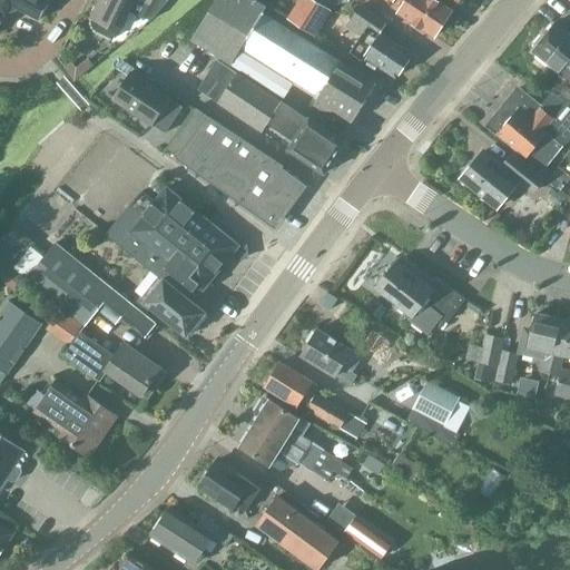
[(0,0),(0,27),(11,5),(17,8),(17,9),(39,21),(48,3),(45,1),(45,0),(0,0)]
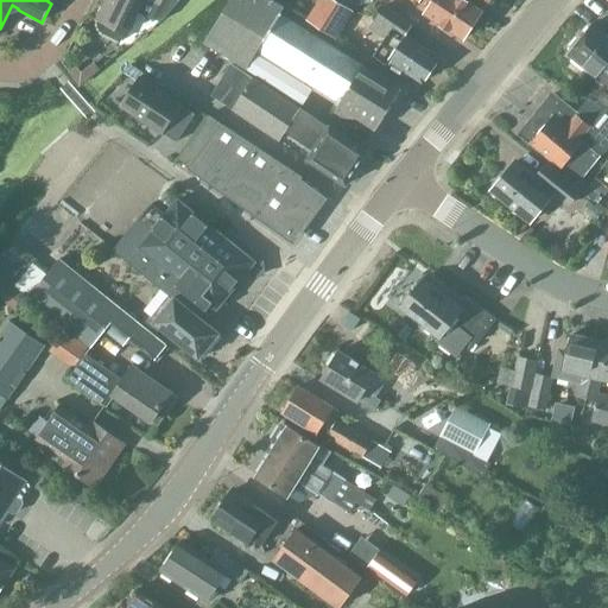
[(181,2),(176,0),(108,0),(99,19),(125,32),(135,12),(154,20),(156,19),(162,23),(181,2)]
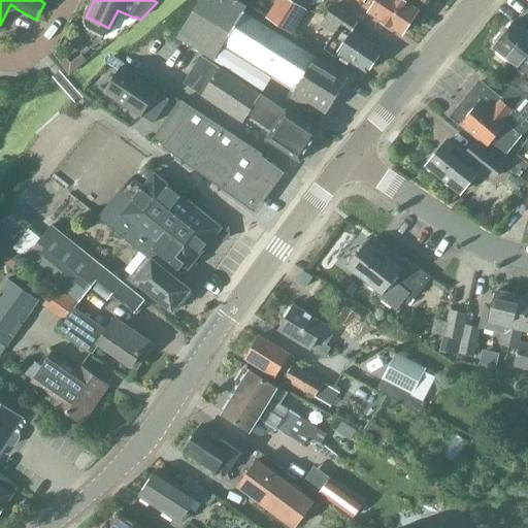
[(203,0),(180,36),(218,60),(245,13),(250,7),(237,0),(203,0)]
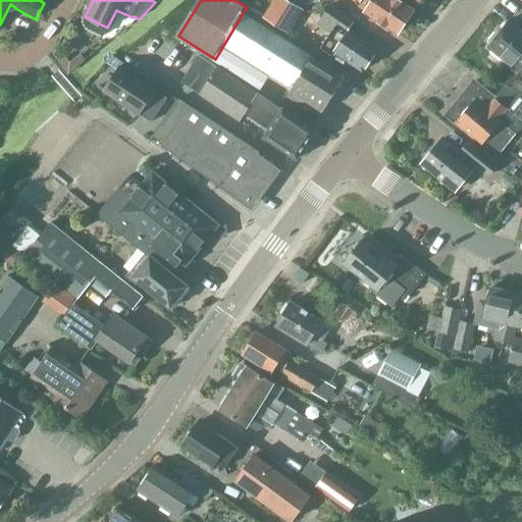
[(290,34),(305,9),(290,0),(274,0),(264,18),(290,34)]
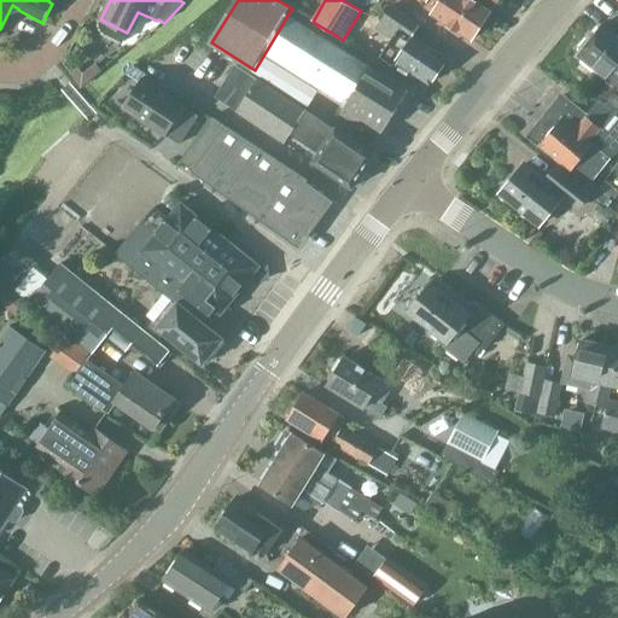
[(438,0),(442,3),(433,16),(472,41),(491,12),(472,0),(438,0)]
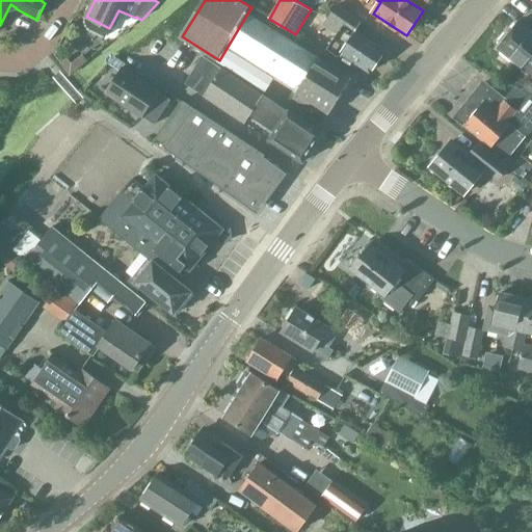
[(337,6),(328,19),(343,28),(331,46),(369,72),(371,69),(372,70),(374,68),(378,67),(383,59),(382,56),(383,54),(382,53),(384,51),(356,31),(362,23),(337,6)]
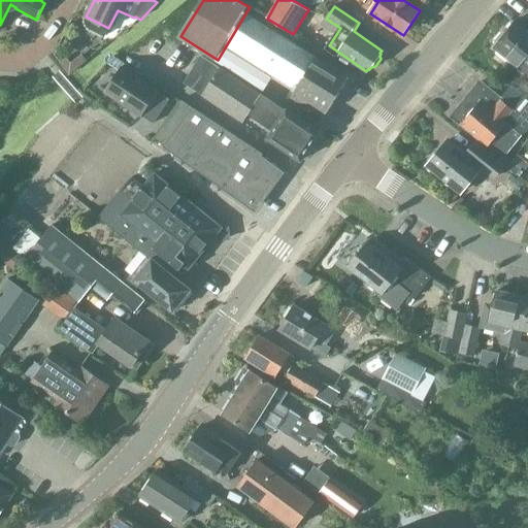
[(245,13),(218,60),(218,61),(267,92),(275,78),(297,93),(290,104),(319,122),(326,110),(329,112),(350,79),(245,13)]
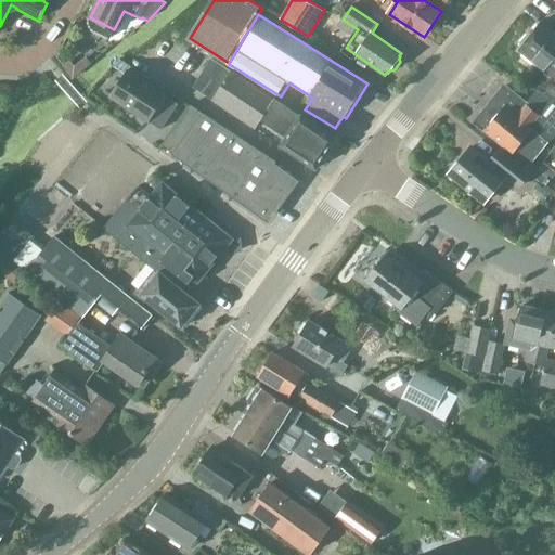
[(554,33),(542,22),(531,36),(527,36),(520,44),(520,49),(519,50),(554,78),(554,33)]
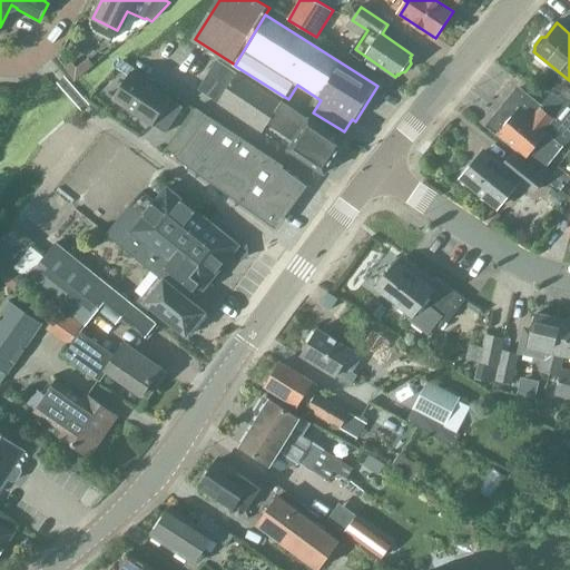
[(218,99),(217,101),(218,101),(238,72),(218,59),(200,89),(206,94),(207,91),(218,99)]
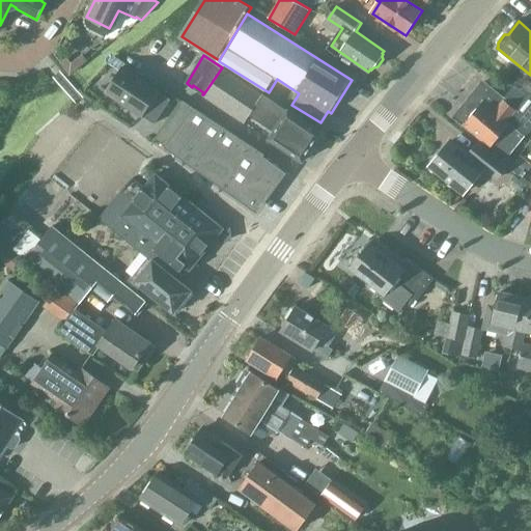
[(173,102),(126,67),(109,92),(143,116),(144,116),(157,124),(173,102)]
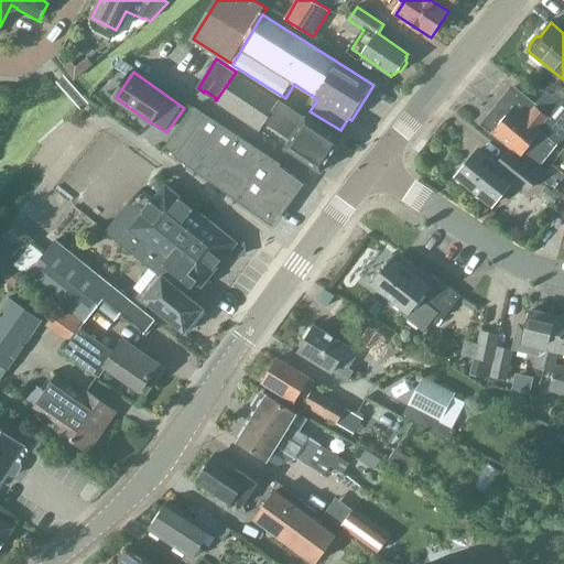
[(321,172),(342,142),(343,141),(307,117),(306,119),(236,72),(216,100),(216,101),(260,131),(261,129),(286,147),(285,148),(321,172)]
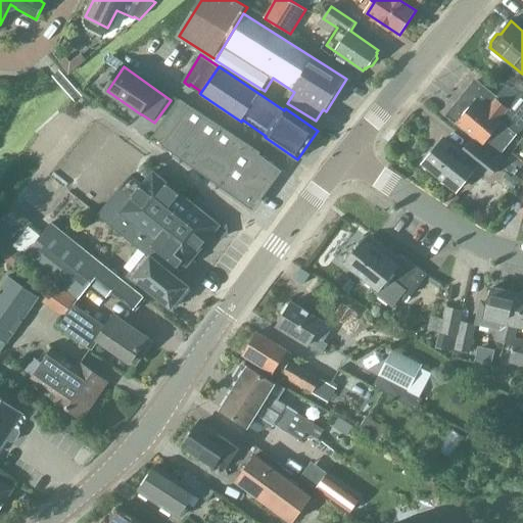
[(508,86),(496,99),(476,83),(448,116),(498,158),(518,136),(515,133),(522,125),(522,124),(522,93),(513,88),(508,86)]
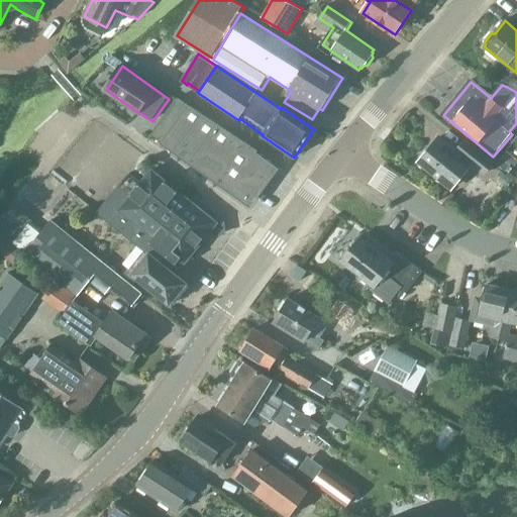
[(180,98),(177,103),(153,136),(249,206),(275,170),(255,149),(180,98)]
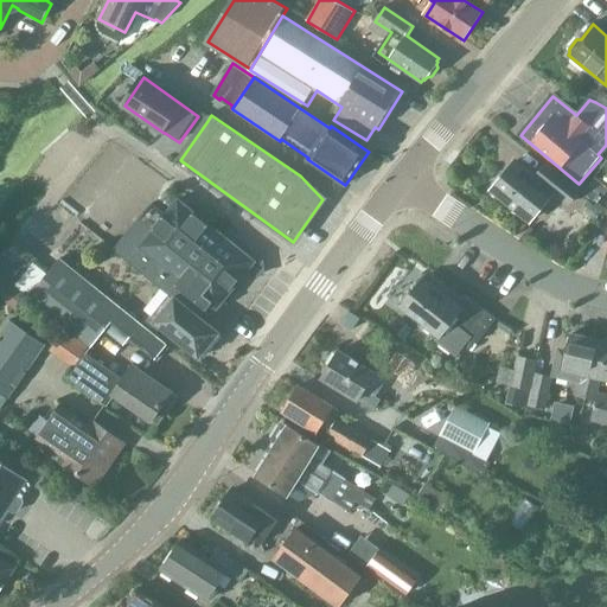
[(555,193),(570,206),(581,192),(548,165),(536,179),(517,163),(492,192),(531,223),(555,193)]
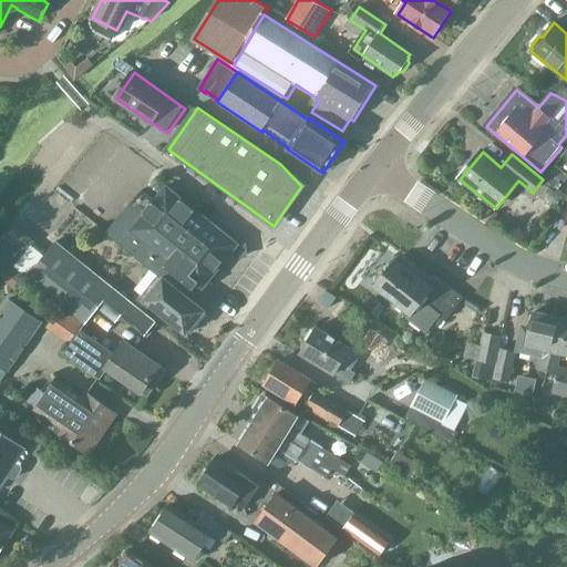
[(549,175),(544,182),(554,189),(559,183),(549,175)]
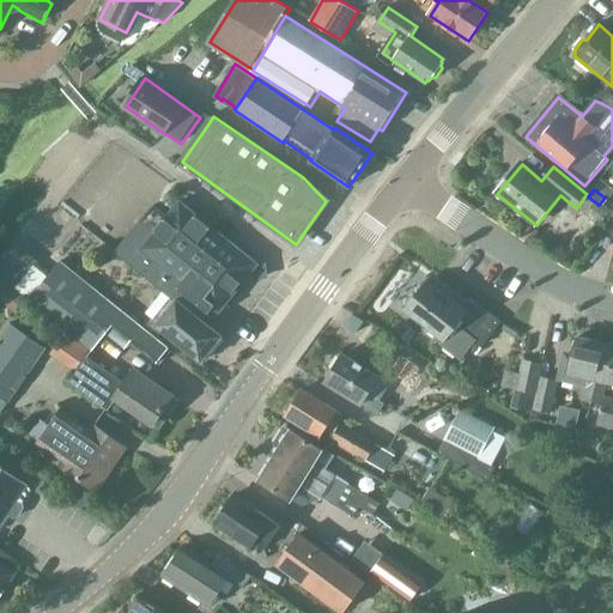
[(155,207),(128,238),(204,301),(219,314),(248,279),(266,277),(263,260),(230,234),(225,238),(182,202),(168,218),(155,207)]
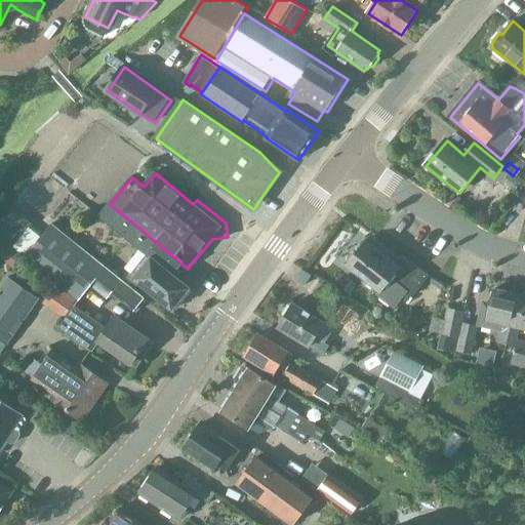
[(174,257),(110,204),(101,216),(152,257),(127,287),(133,292),(139,284),(172,312),(191,289),(166,269),(174,257)]
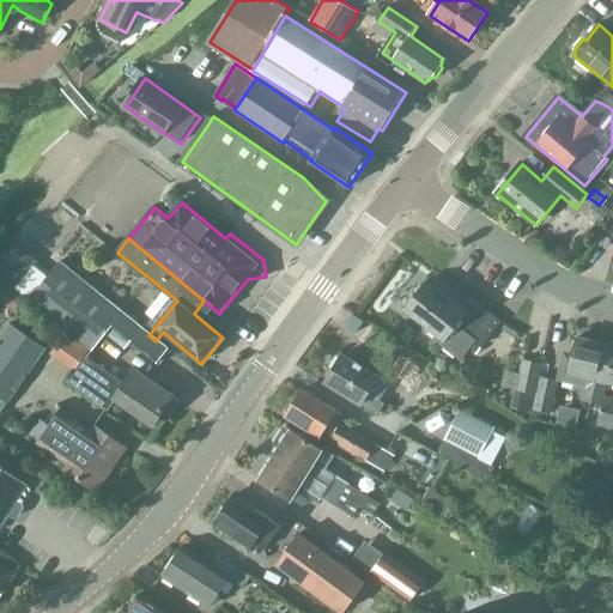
[(14,244),(0,265),(0,275),(19,290),(38,262),(14,244)]
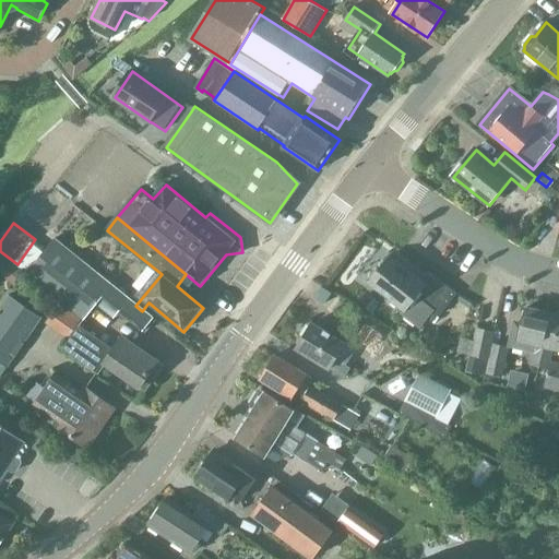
[(55,239),(28,274),(86,321),(102,297),(143,331),(152,319),(142,311),(135,306),(55,239)]
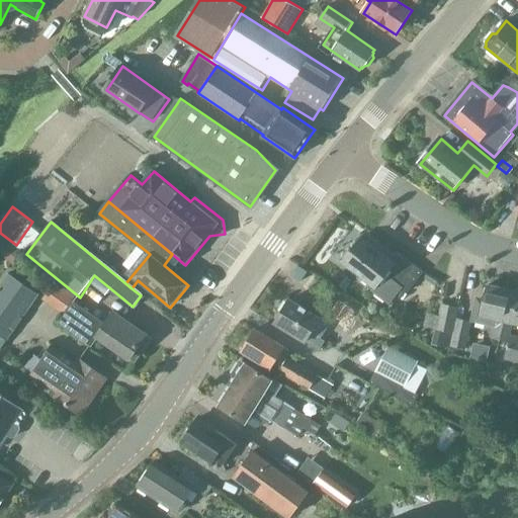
[(372,291),(389,304),(401,288),(407,293),(423,273),(412,265),(411,266),(400,258),(395,264),(363,238),(343,263),(374,288),(372,291)]
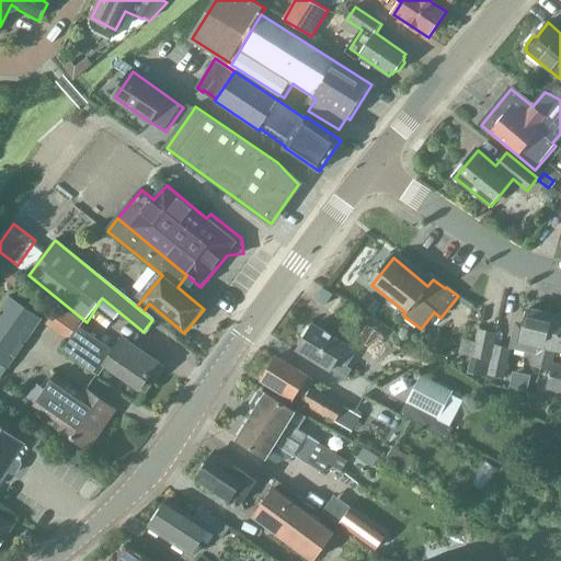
[(0,309),(0,365),(7,370),(42,319),(10,296),(0,309)]
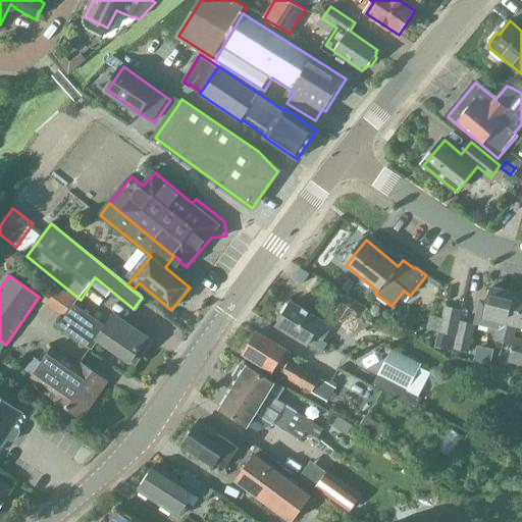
[(76,297),(56,282),(49,292),(69,307),(76,297)]
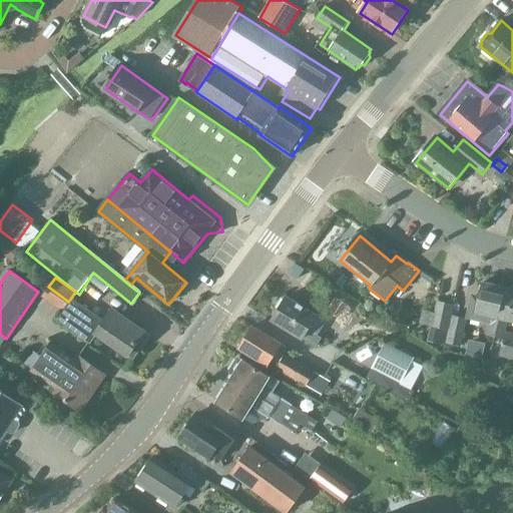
[(473,296),(467,320),(489,325),(487,335),(496,337),(507,289),(483,283),(480,298),(473,296)]
